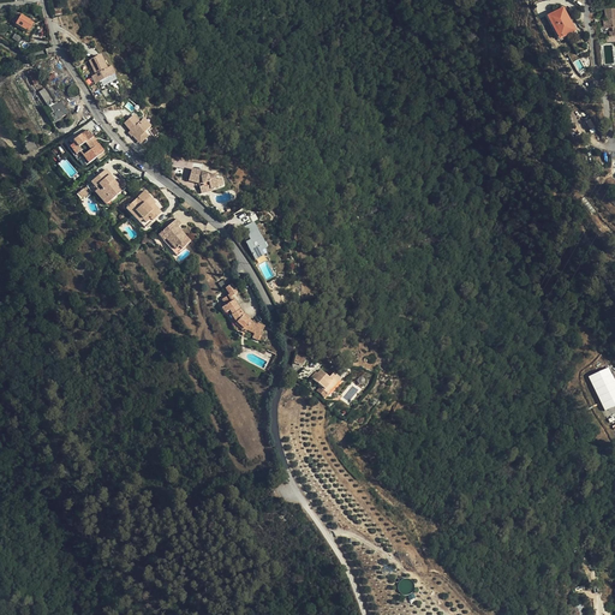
[(614,6),(605,7),(607,18),(607,21),(604,22),(605,27),(610,27),(614,25),(614,30),(614,29),(614,6)]
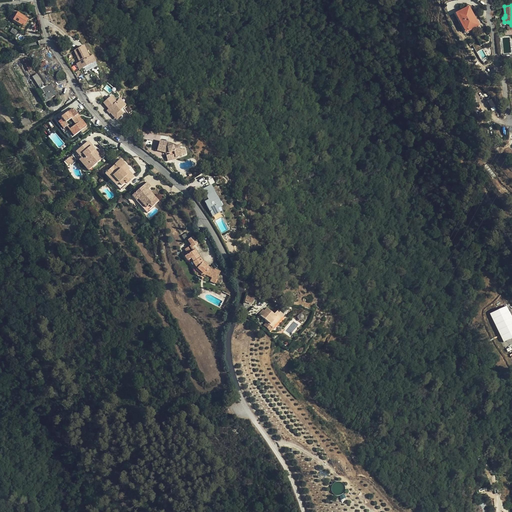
[(469,9),(459,16),(469,34),(480,28),(469,9)]
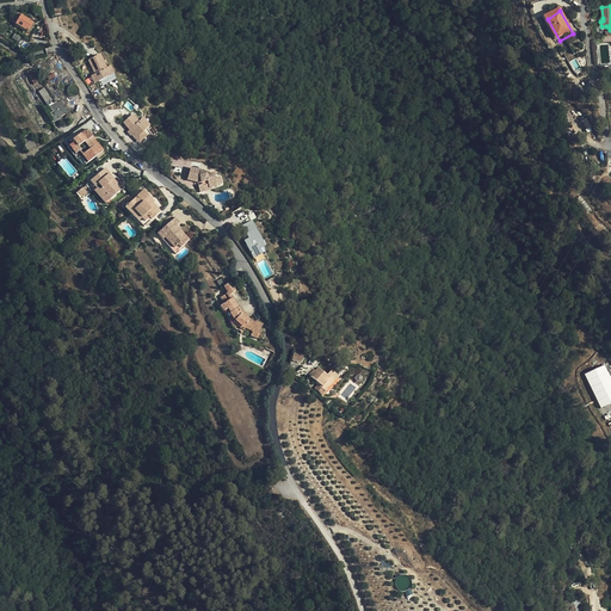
[(11,22),(29,31),(34,23),(17,13),(11,22)]
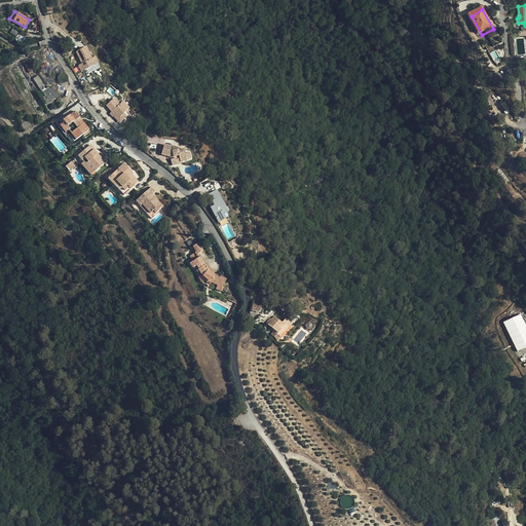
[(481,36),(482,35),(472,16),(470,17),(481,36)]
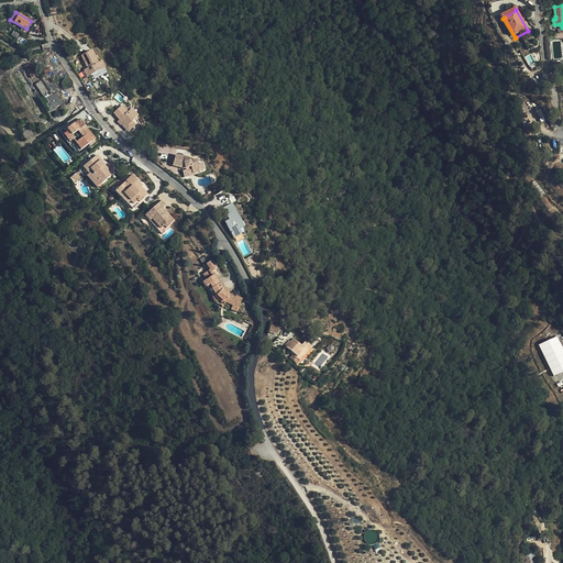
[(92,52),(81,56),(88,69),(91,77),(101,72),(98,65),(92,52)]
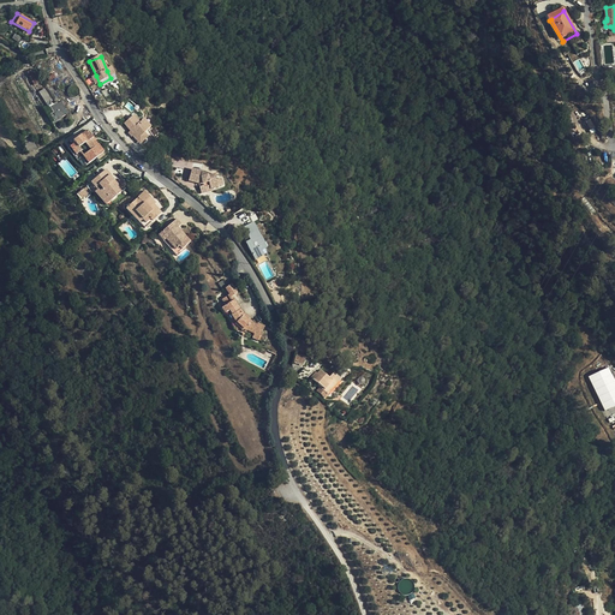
[(47,103),(52,101),(45,89),(40,93),(47,103)]
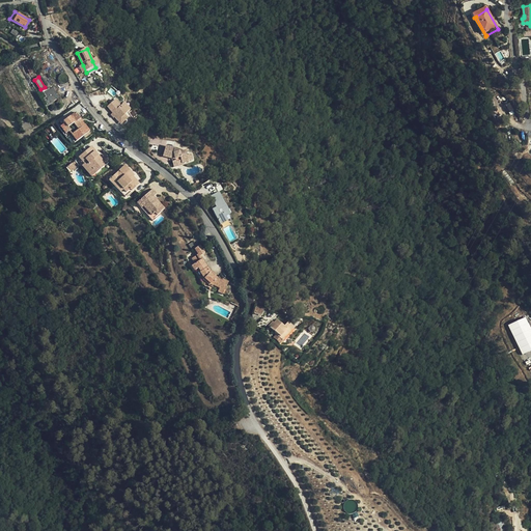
[(53,87),(47,91),(45,92),(48,98),(45,100),(48,105),(59,98),(53,87)]
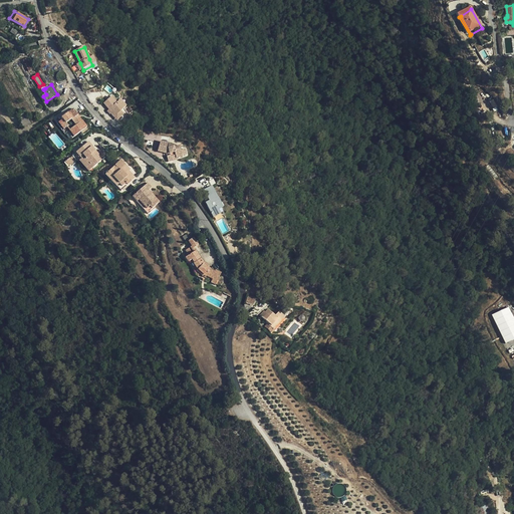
[(111,98),(103,104),(108,110),(111,113),(114,117),(120,112),(121,111),(116,104),(111,98)]
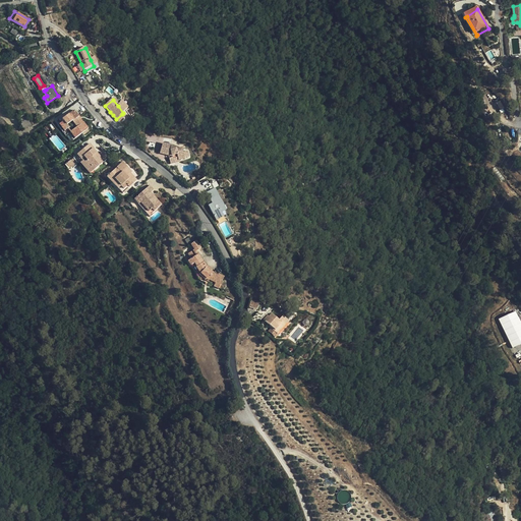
[(122,103),(118,106),(123,113),(127,110),(122,103)]
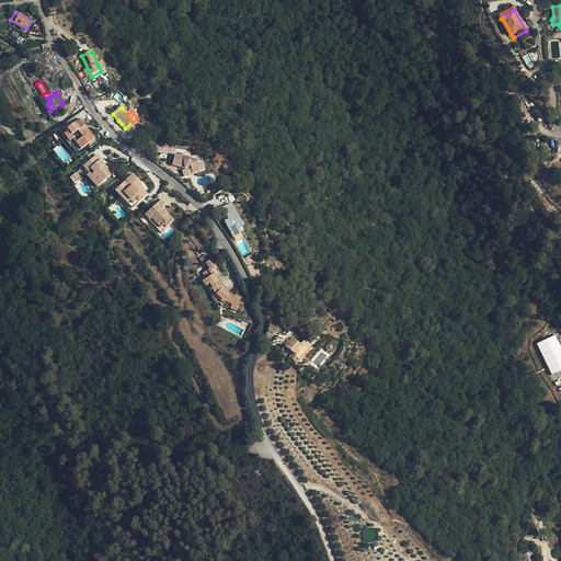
[(72,138),(81,149),(94,139),(80,119),(75,123),(73,123),(67,128),(68,130),(64,134),(69,141),(72,138)]
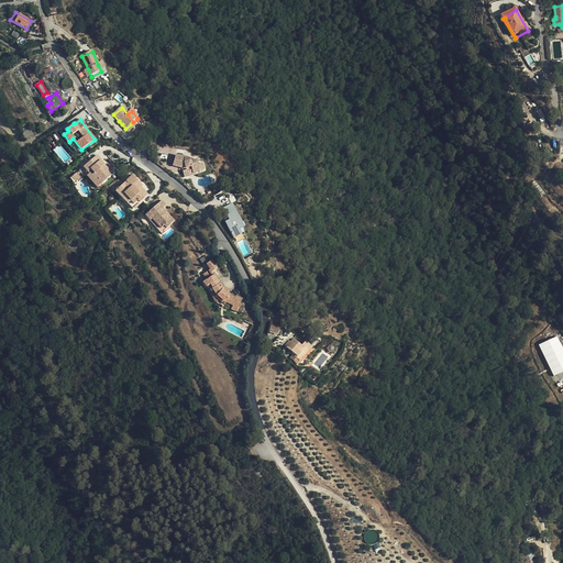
[(102,167),(103,165),(100,161),(100,159),(97,155),(84,166),(87,172),(90,168),(95,174),(91,176),(96,181),(98,179),(102,184),(116,172),(110,165),(106,168),(105,169),(102,167)]
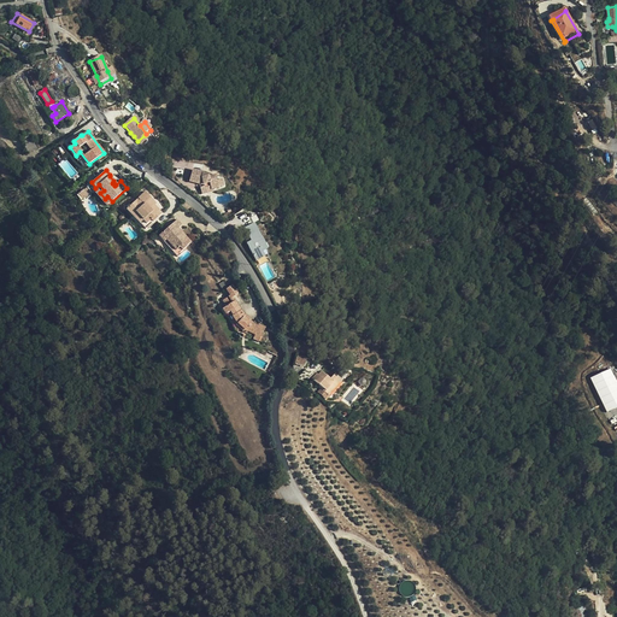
[(201,178),(203,175),(203,174),(192,170),(189,182),(203,186),(203,184),(204,188),(210,187),(211,191),(223,187),(222,180),(216,181),(215,176),(209,178),(207,177),(201,178)]
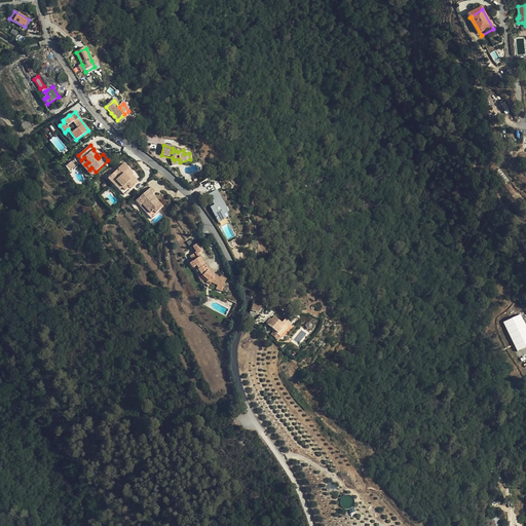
[(71,168),(76,164),(72,160),(68,165),(71,168)]
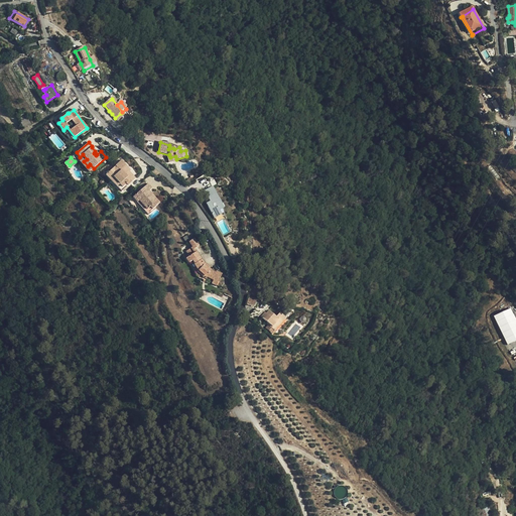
[(80,161),(86,168),(88,166),(84,161),(82,159),(80,161)]
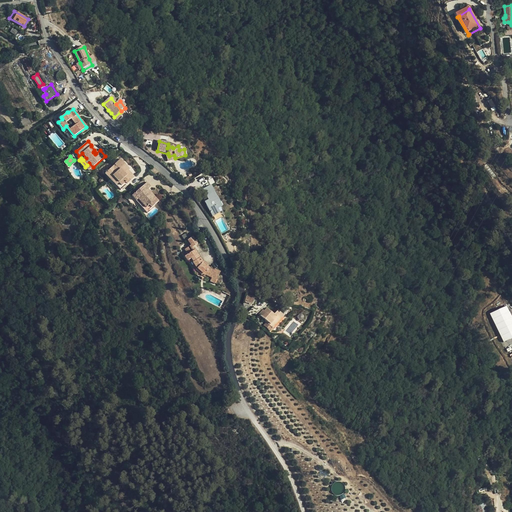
[(125,172),(127,170),(129,168),(121,159),(115,165),(116,166),(115,167),(114,166),(106,174),(112,181),(115,178),(123,187),(134,177),(129,172),(127,174),(125,172)]
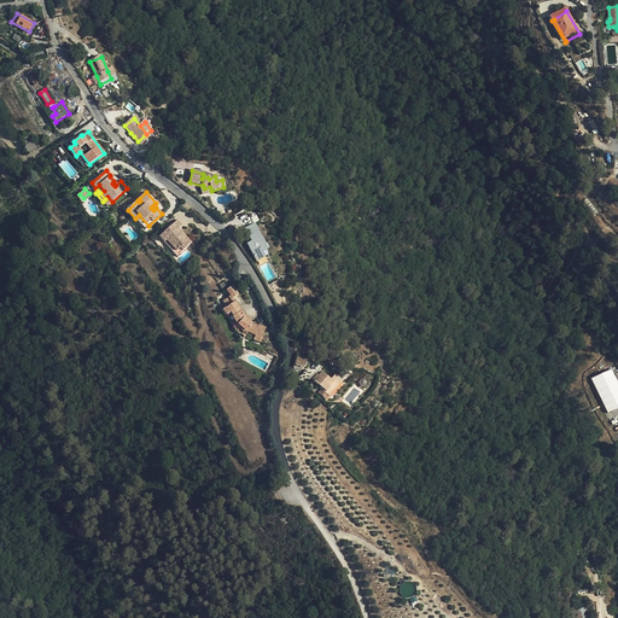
[(146,229),(149,226),(139,215),(135,219),(146,229)]
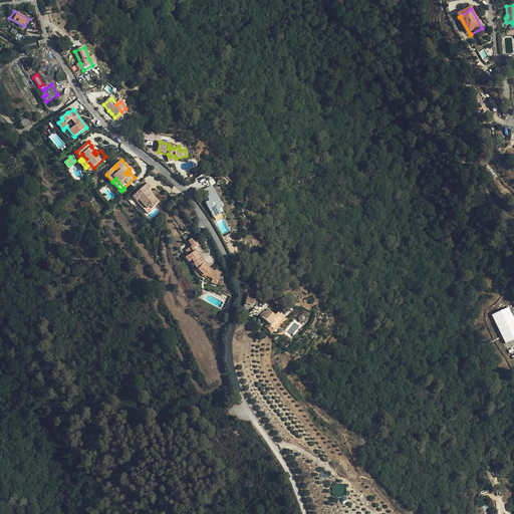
[(147,192),(149,190),(152,187),(148,183),(133,197),(137,202),(139,200),(147,209),(145,211),(148,214),(151,212),(150,211),(160,202),(151,192),(149,193),(147,192)]
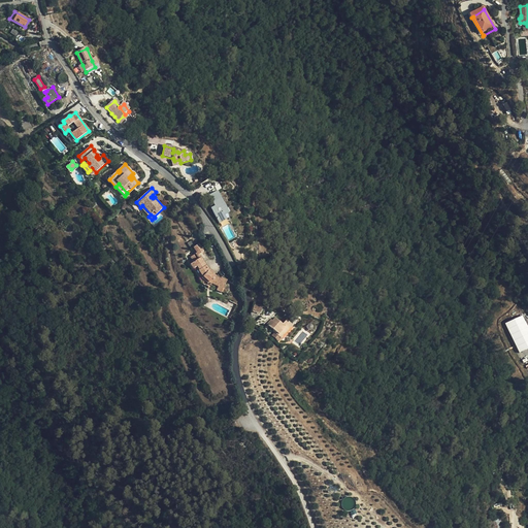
[(226,208),(217,191),(209,195),(213,203),(215,206),(215,207),(211,208),(218,221),(225,218),(221,210),(226,208)]
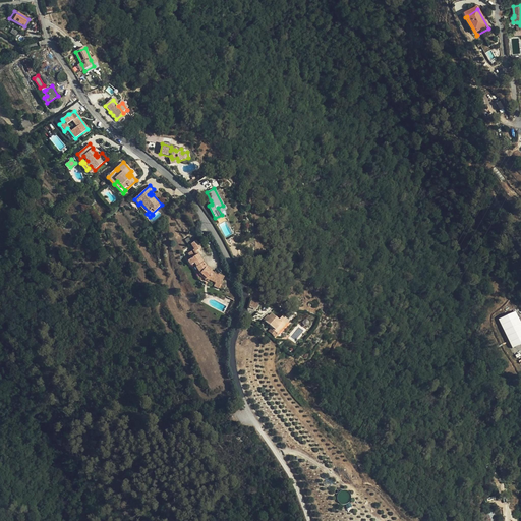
[(140,203),(138,205),(147,214),(149,212),(140,203)]
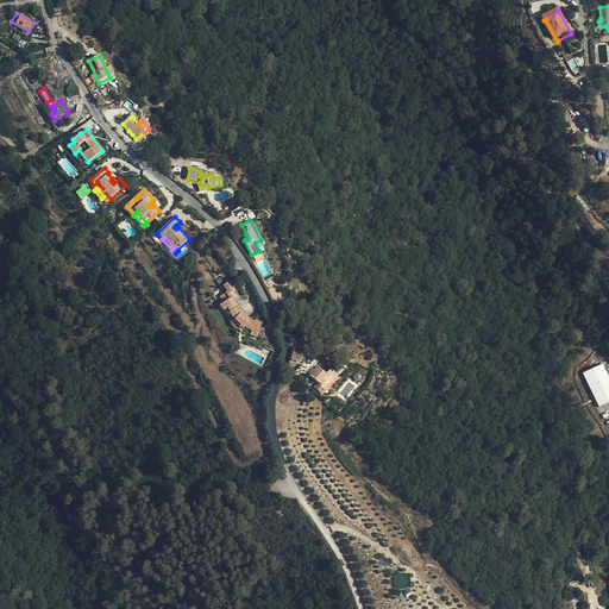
[(228,292),(230,294),(236,289),(230,281),(223,286),(227,292),(228,292)]
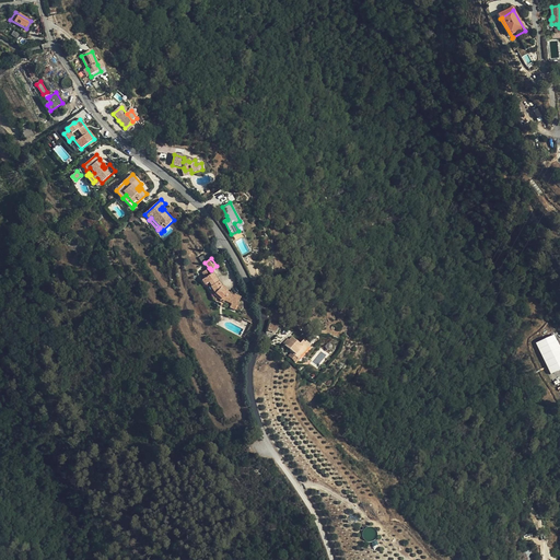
[(206,278),(209,282),(211,287),(216,294),(214,295),(221,301),(222,300),(224,301),(231,304),(236,306),(241,298),(234,294),(234,296),(228,293),(230,291),(228,289),(225,292),(223,290),(225,288),(223,286),(222,287),(211,270),(210,268),(209,268),(202,272),(206,278)]
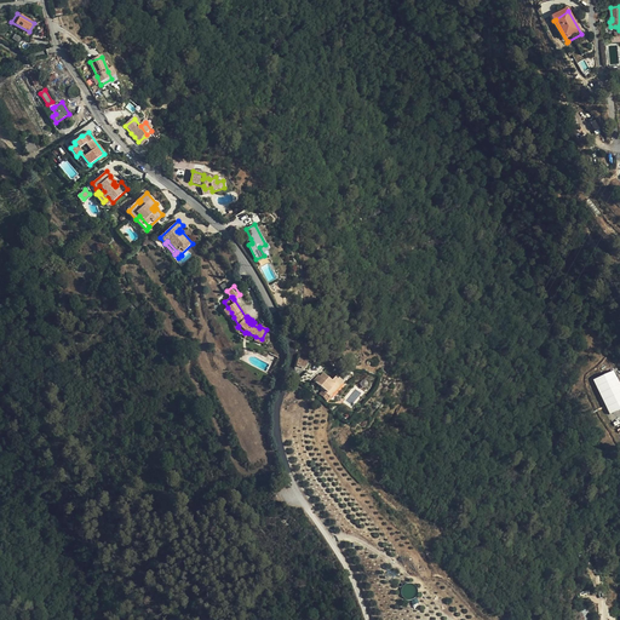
[(300,357),(298,366),(305,368),(308,360),(300,357)]
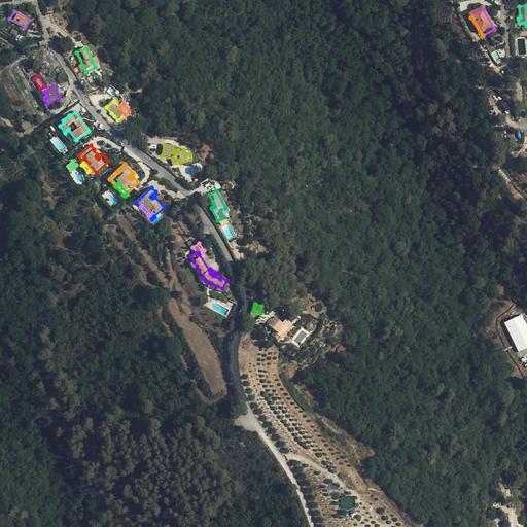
[(269,309),(264,306),(258,315),(264,317),(269,309)]
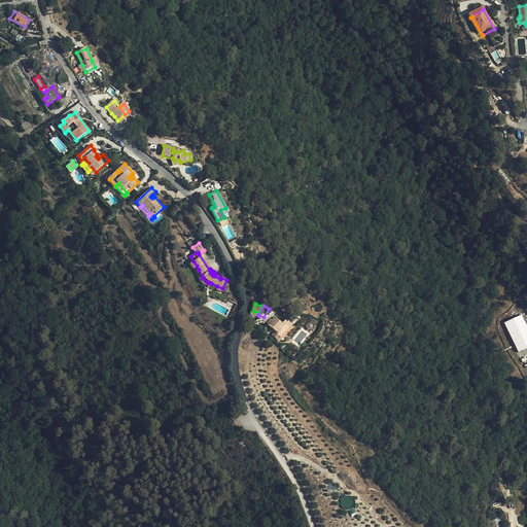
[(526,324),(523,314),(504,321),(518,352),(526,347),(526,324)]
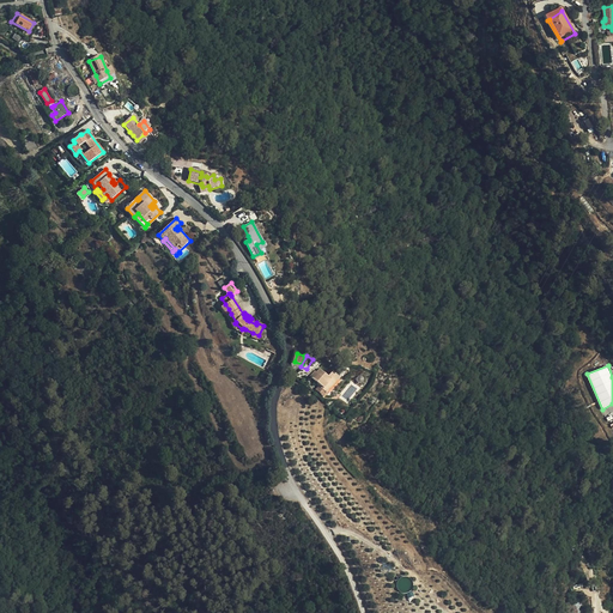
[(319,387),(326,393),(340,378),(333,372),(328,377),(320,369),(316,372),(315,371),(310,377),(317,383),(320,386),(319,387)]
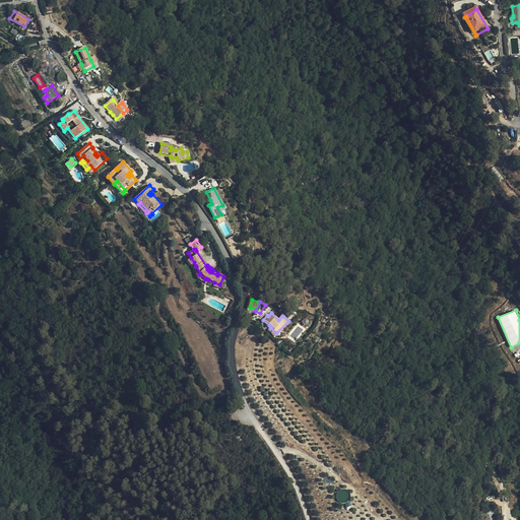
[(274,336),(276,333),(270,328),(267,330),(274,336)]
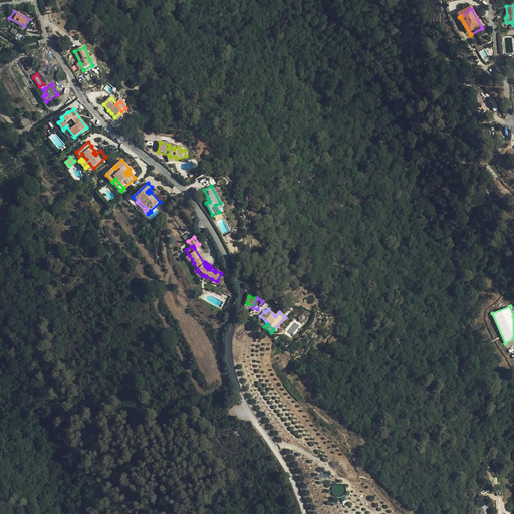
[(345,496),(345,485),(334,485),(334,496),(345,496)]
